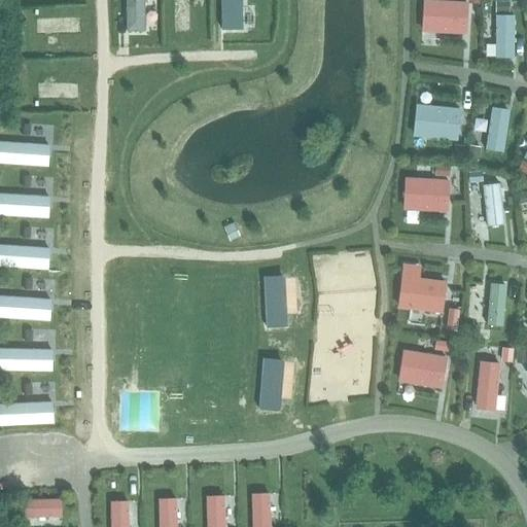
[(143,0),(125,0),(126,30),(144,30),(143,0)]
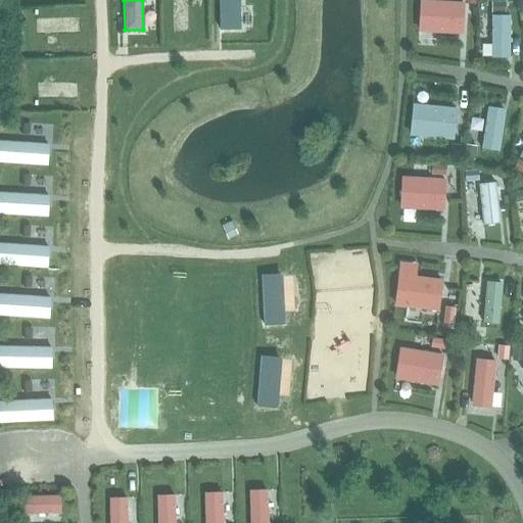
[(189,30),(187,0),(171,0),(172,30),(189,30)]
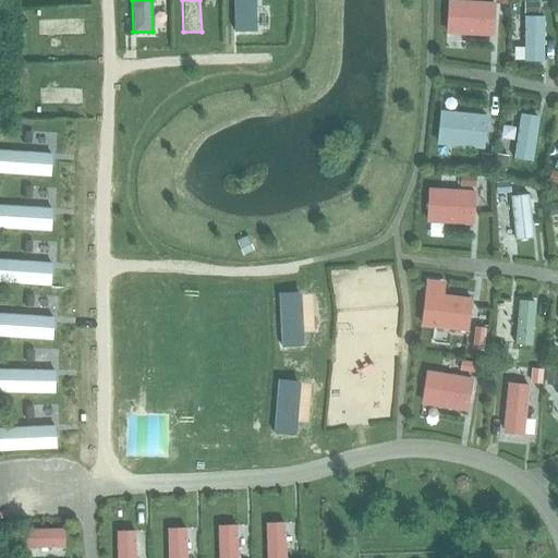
[(255,0),(233,0),(233,28),(256,28),(255,0)]
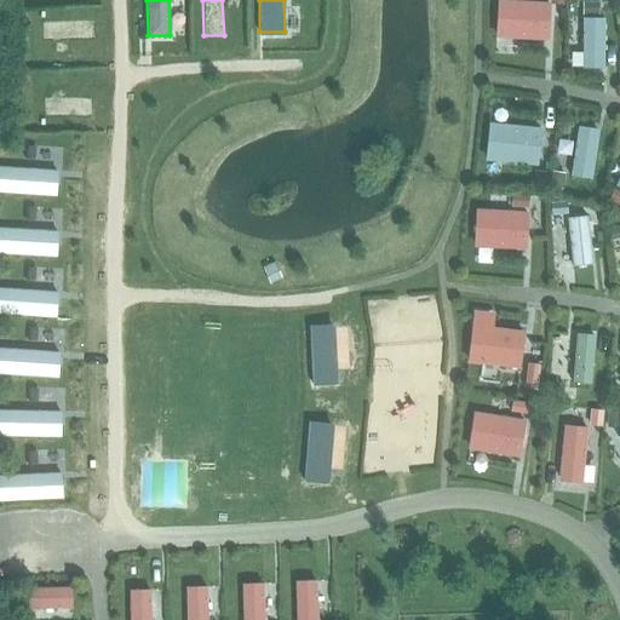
[(549,38),(550,1),(526,0),(497,0),(497,35),(549,38)]
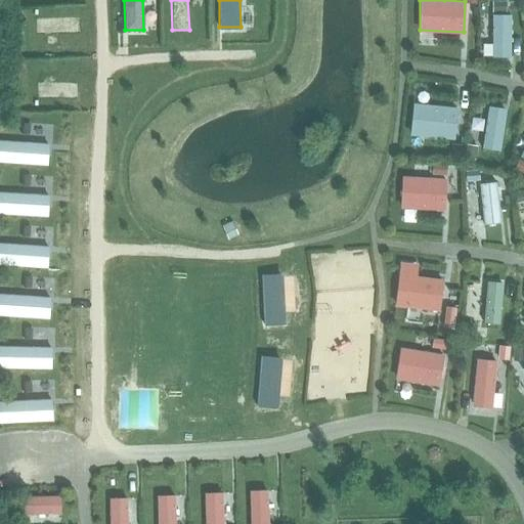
[(511,14),(493,14),(493,56),(511,56),(511,14)]
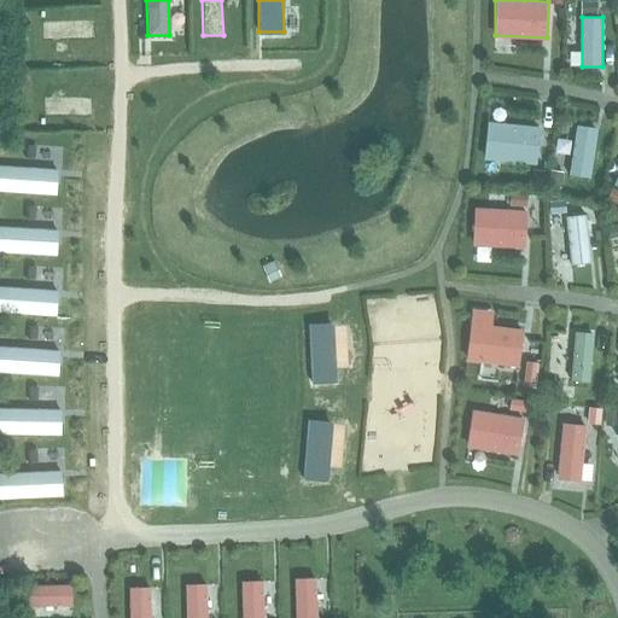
[(93,38),(93,18),(44,19),(44,39),(93,38)]
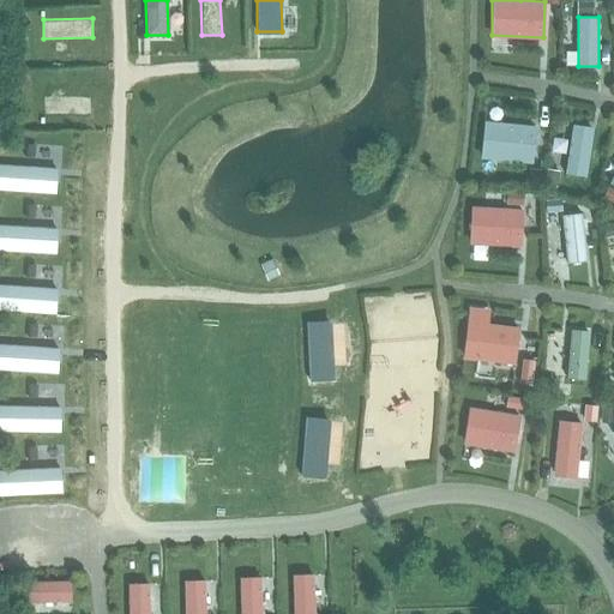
[(483,103),(501,106),(503,91),(485,89),(483,103)]
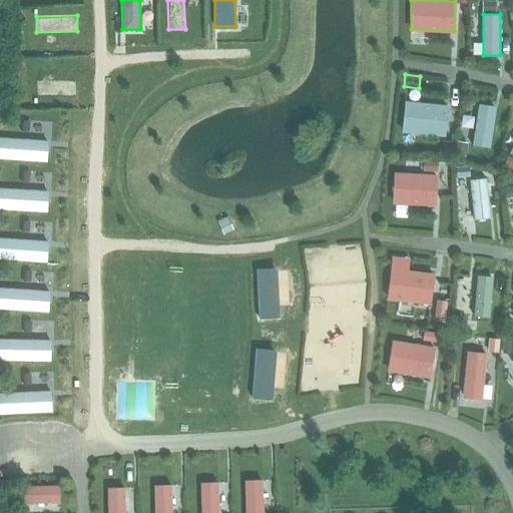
[(74,96),(75,80),(38,79),(38,95),(74,96)]
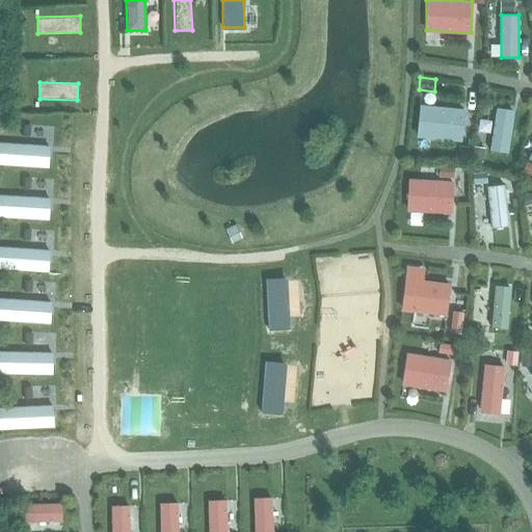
[(462,140),(466,109),(420,104),(417,136),(462,140)]
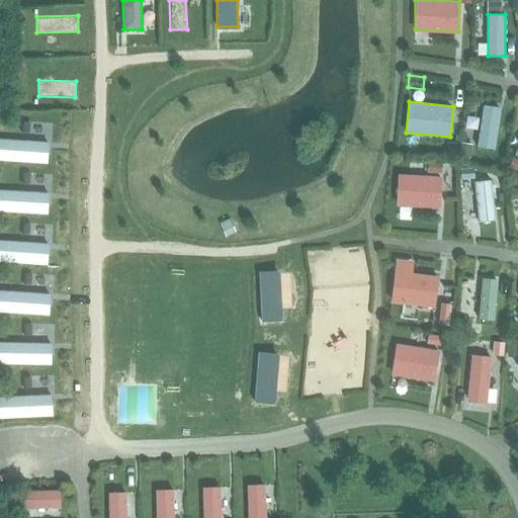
[(502,106),(484,104),(478,147),(496,149),(502,106)]
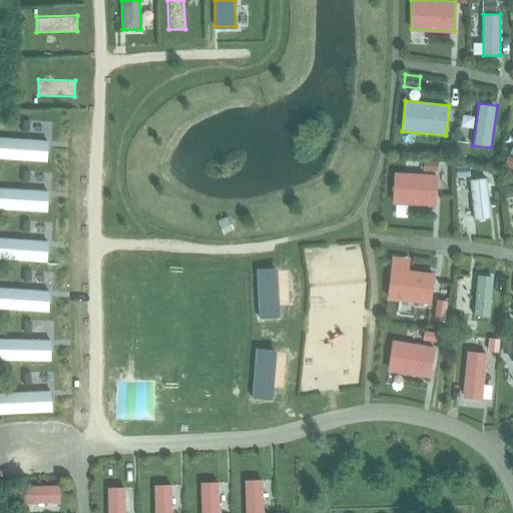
[(0,156),(45,160),(46,139),(0,135),(0,156)]
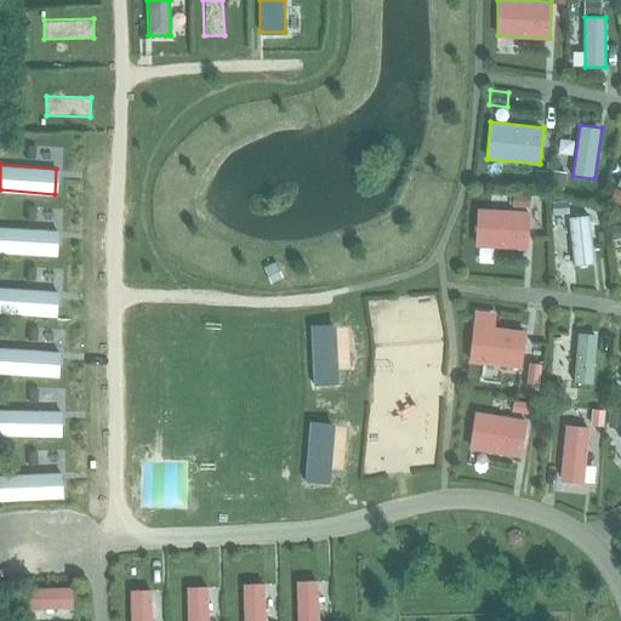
[(558,200),(543,201),(547,240),(562,239),(558,200)]
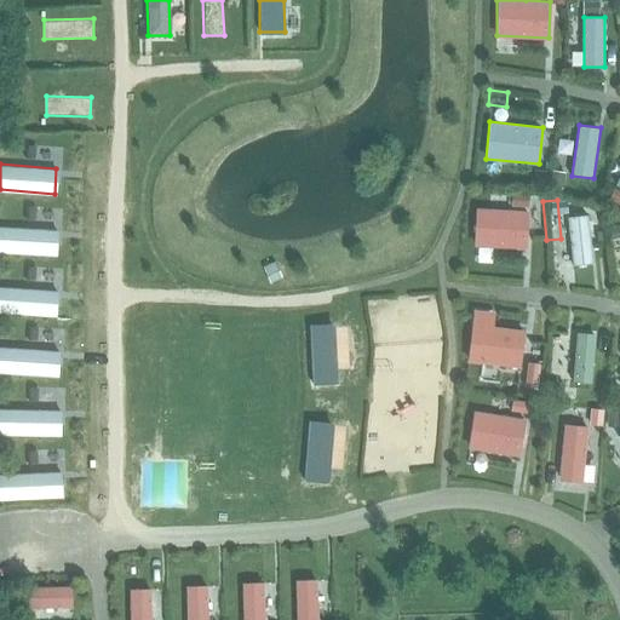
[(526,248),(528,211),(477,208),(475,246),(526,248)]
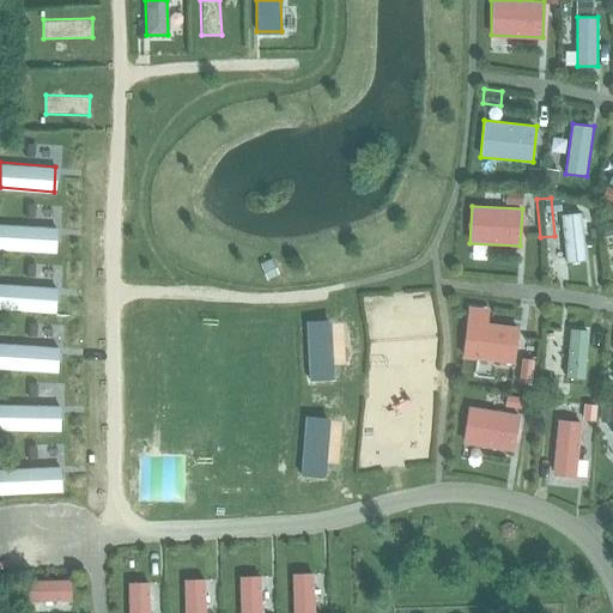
[(582,212),(562,214),(566,262),(587,260),(582,212)]
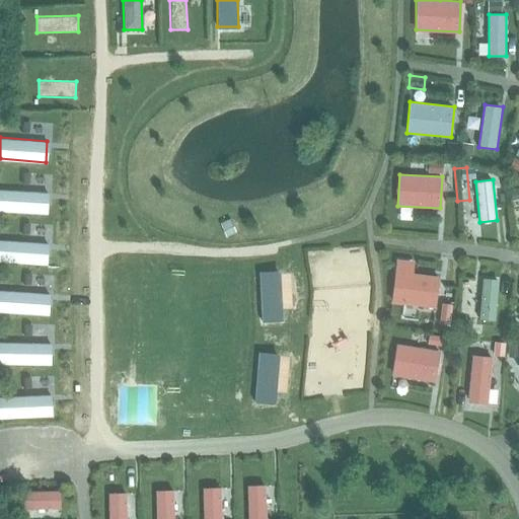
[(0,210),(46,214),(48,193),(0,190),(0,210)]
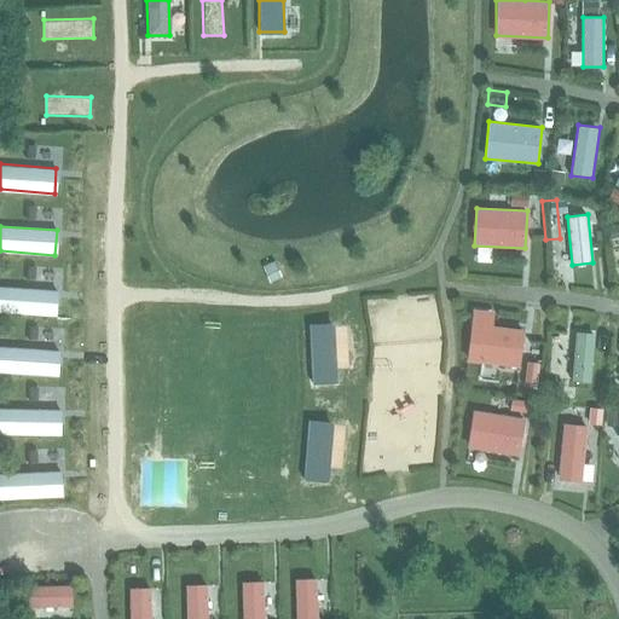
[(0,311),(55,316),(57,290),(0,287),(0,311)]
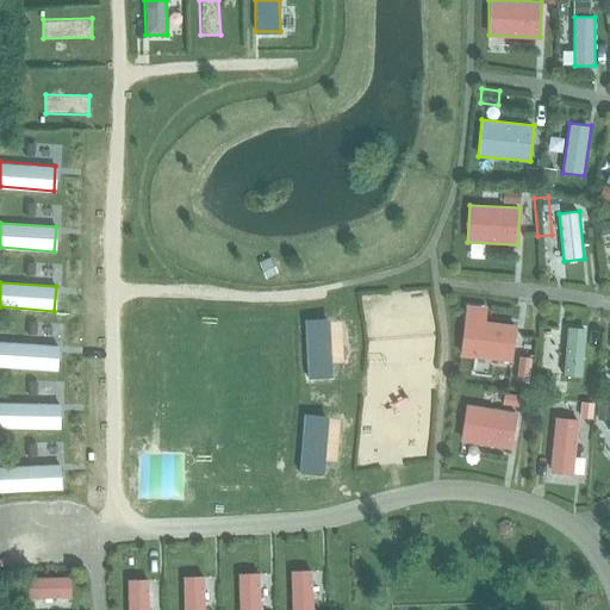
[(487,305),(465,303),(459,356),(512,362),(516,325),(485,322),(487,305)]
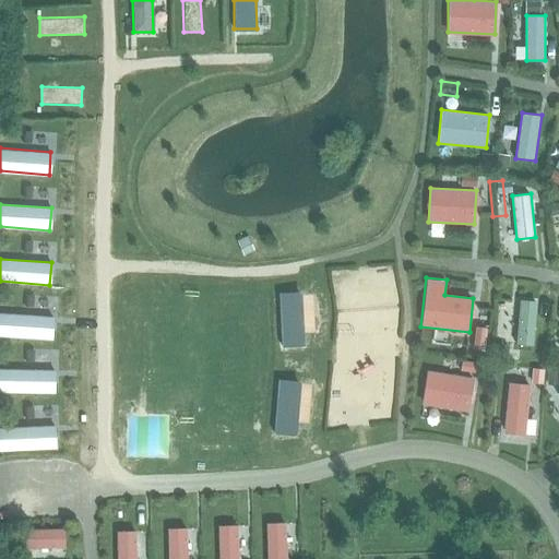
[(301,290),(278,292),(282,347),(305,346),(301,290)]
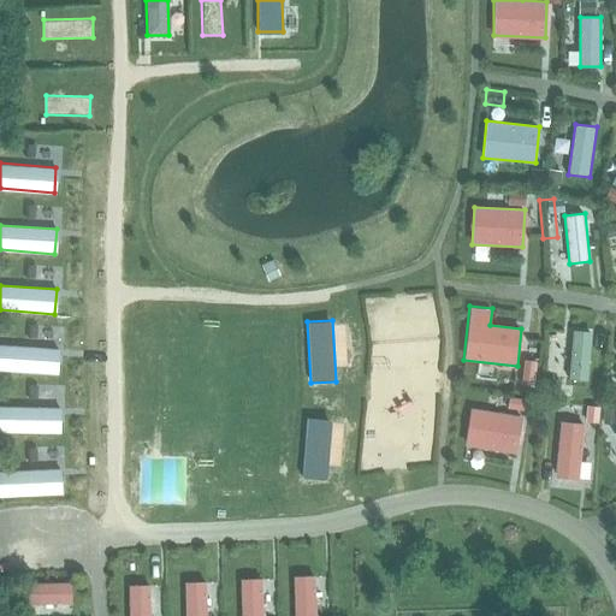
[(593,331),(574,329),(569,378),(588,380),(593,331)]
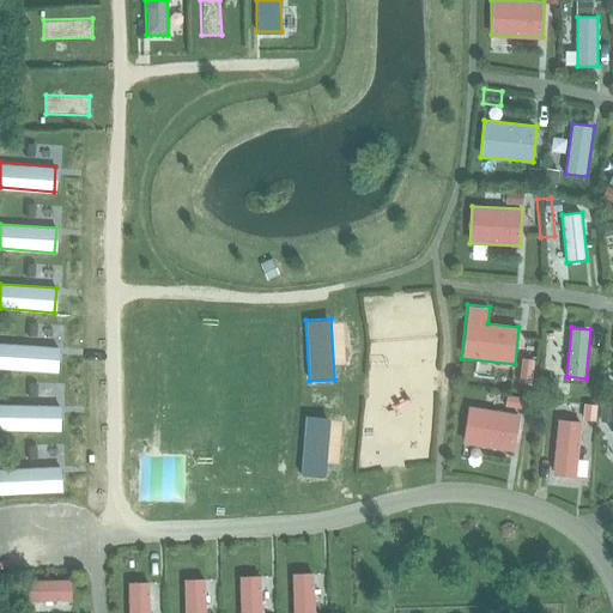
[(0,369),(58,374),(59,349),(0,344),(0,369)]
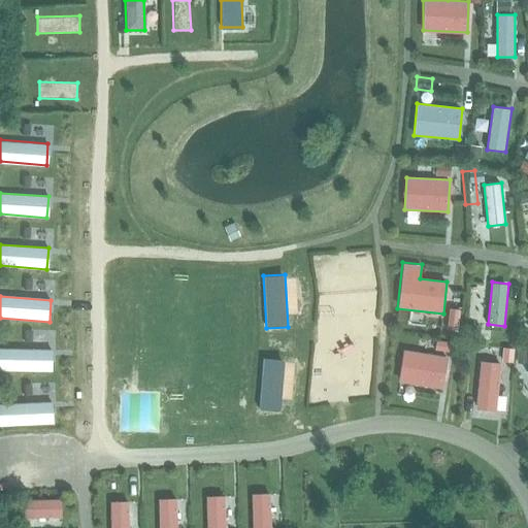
[(448,342),(450,331),(433,328),(431,339),(448,342)]
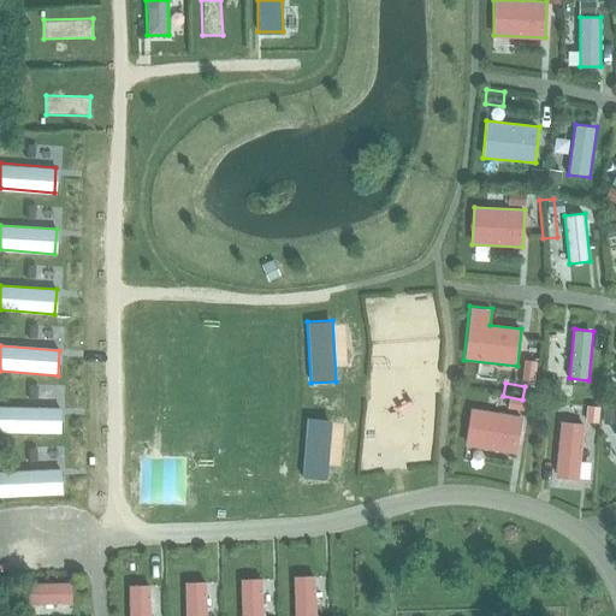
[(0,432),(60,434),(60,409),(0,407),(0,432)]
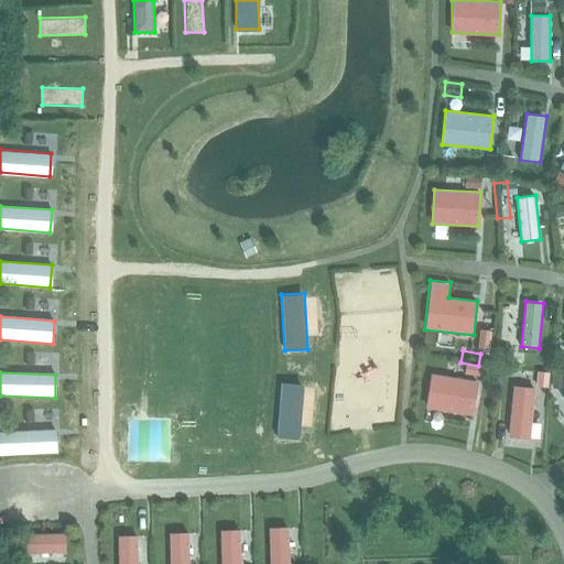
[(473,415),(478,381),(431,375),(425,409),(473,415)]
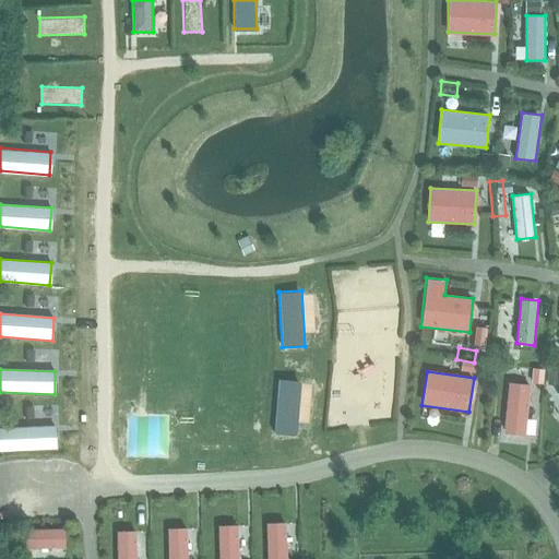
[(296,435),(300,381),(278,379),(274,433),(296,435)]
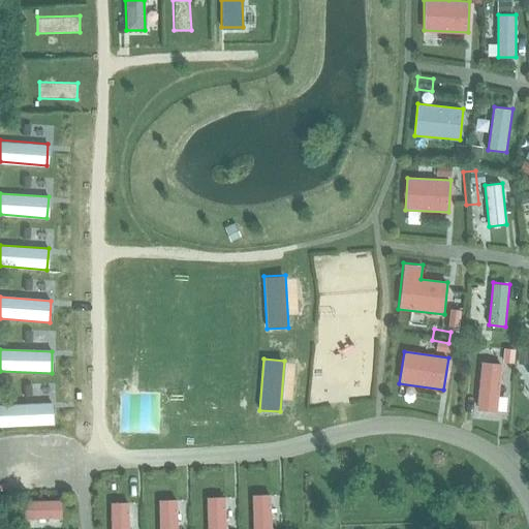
[(502,365),(481,363),(476,410),(497,412),(502,365)]
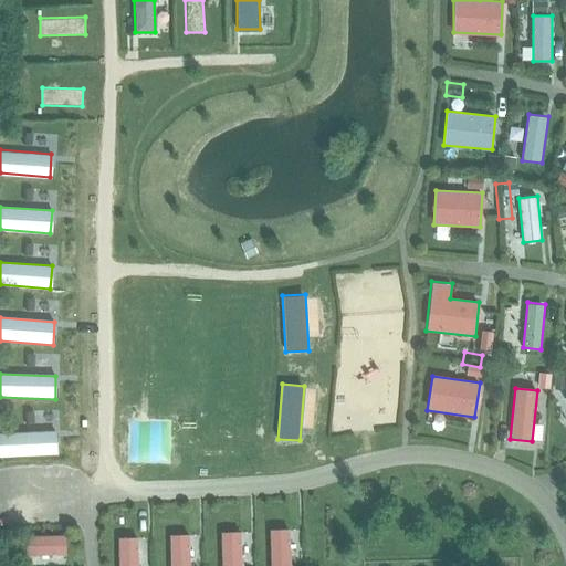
[(0,456),(58,453),(56,430),(0,433),(0,456)]
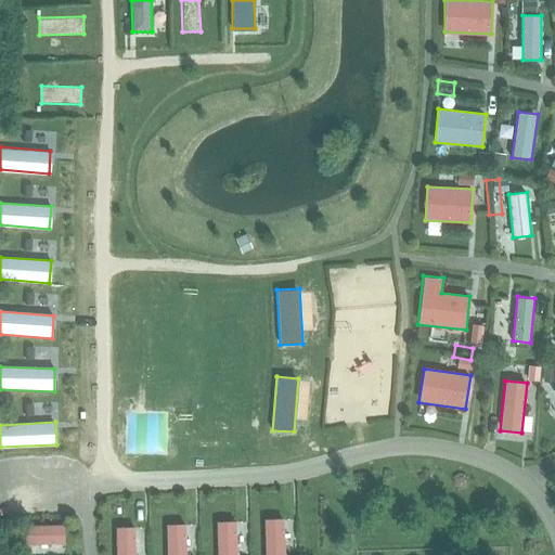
[(284,554),(284,520),(265,520),(265,554),(284,554)]
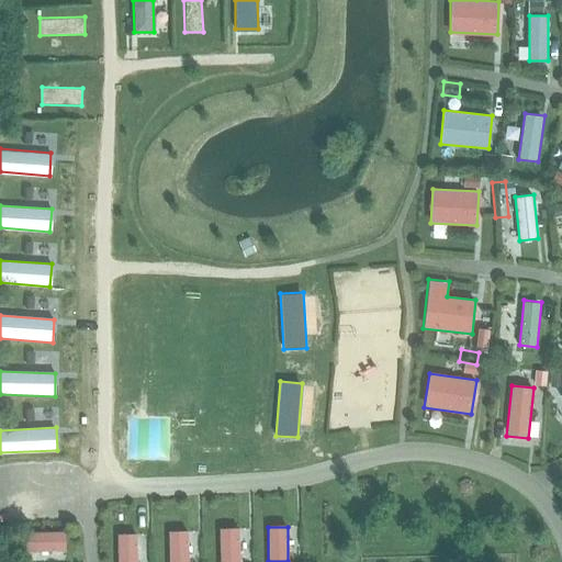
[(238,561),(238,528),(218,529),(218,561),(238,561)]
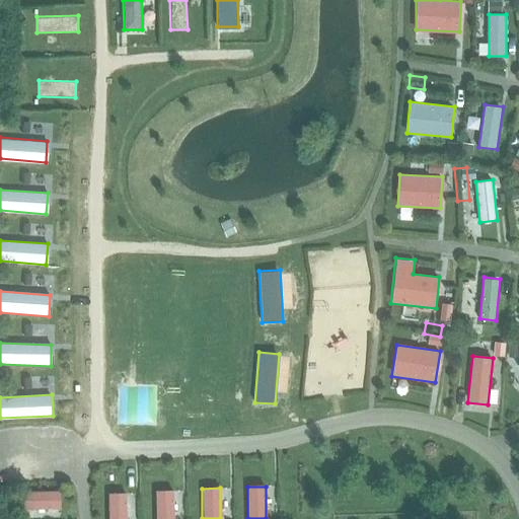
[(173,518),(173,491),(155,491),(155,518),(173,518)]
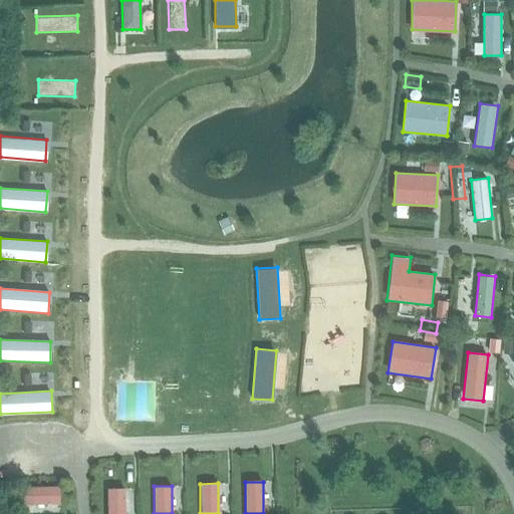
[(60,504),(59,487),(19,487),(19,504),(60,504)]
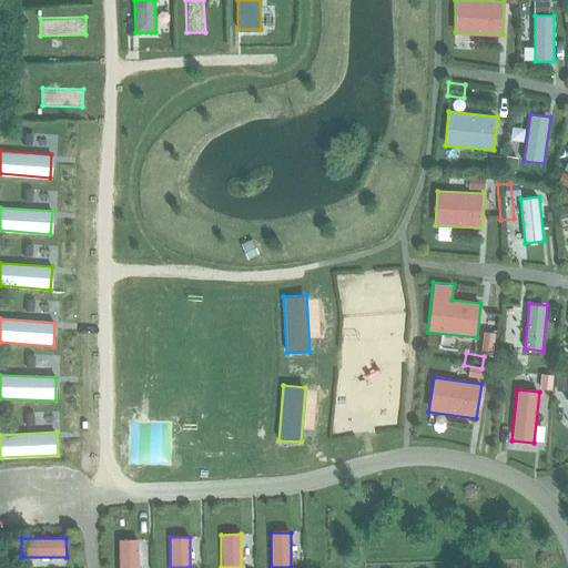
[(138,567),(138,540),(118,540),(118,567),(138,567)]
